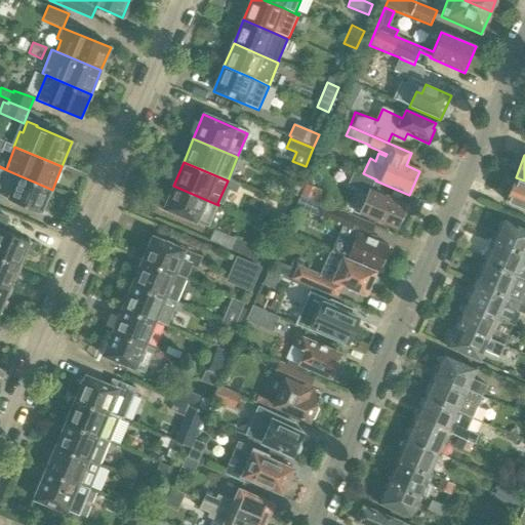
[(0,194),(6,197),(7,196),(43,211),(52,190),(0,167),(0,194)]
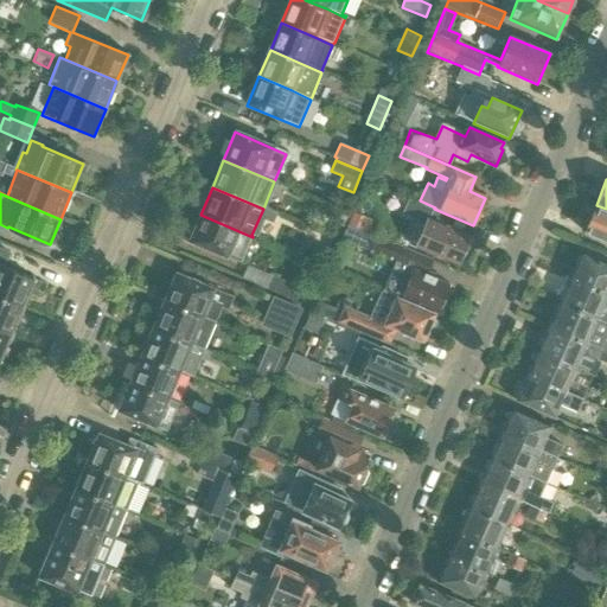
[(454,219),(408,199),(402,213),(421,222),(411,244),(414,246),(457,263),(470,234),(452,227),(454,219)]
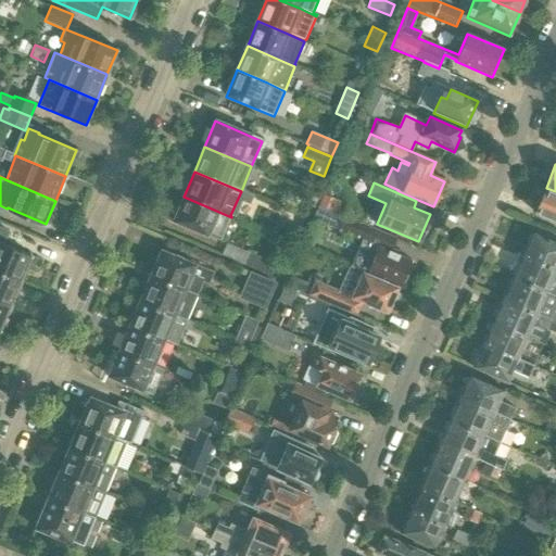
[(303,186),(299,196),(312,201),(316,192),(303,186)]
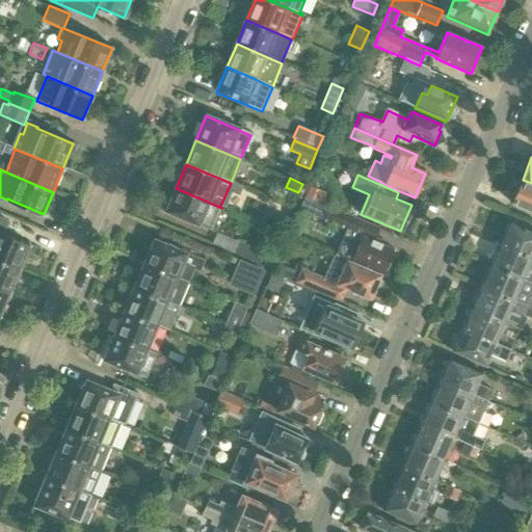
[(531,183),(523,180),(511,205),(531,213),(531,183)]
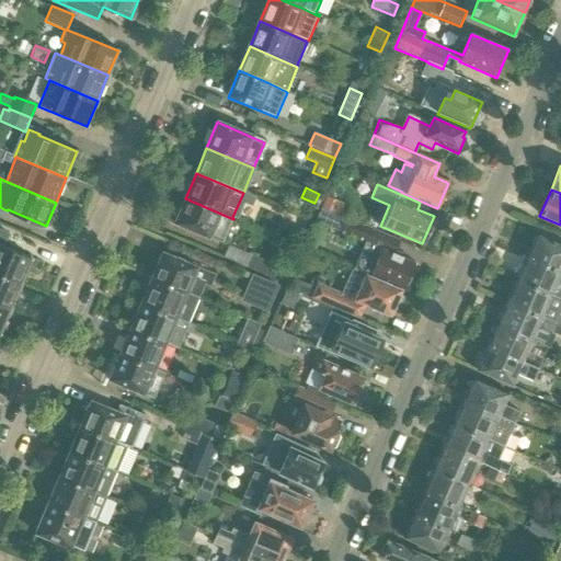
[(174,225),(209,239),(210,238),(222,243),(233,219),(185,198),(174,225)]
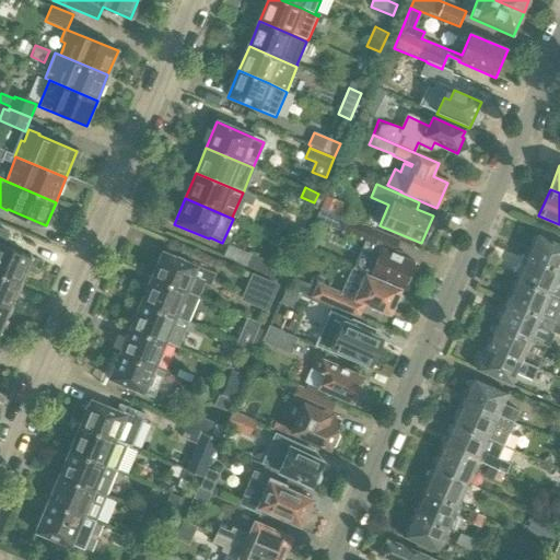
[(356,270),(366,275),(368,273),(401,289),(413,263),(395,254),(400,240),(337,213),(331,225),(341,230),(340,233),(364,243),(353,268),(356,269),(356,270)]
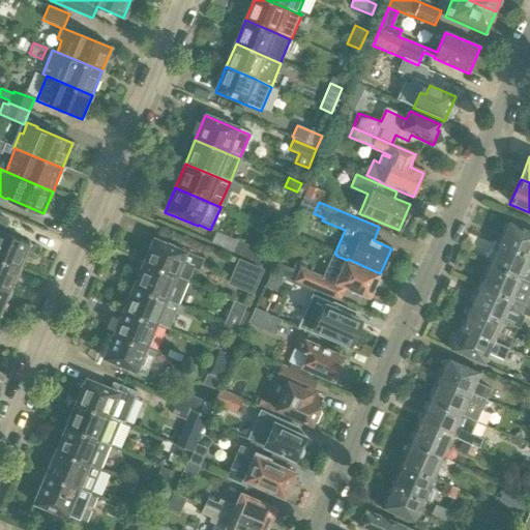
[(529,255),(529,230),(508,221),(499,242),(529,255)]
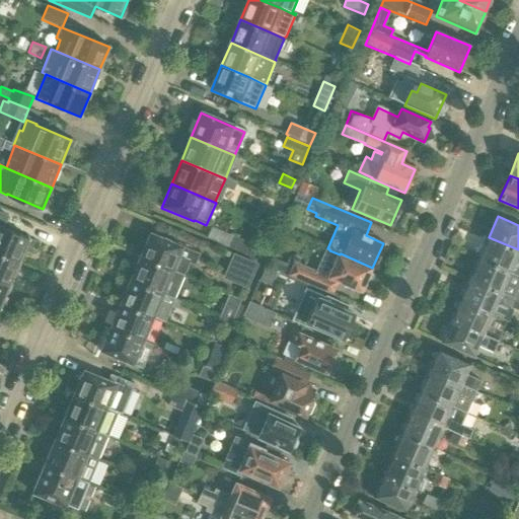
[(0,255),(18,264),(29,237),(0,225),(0,255)]
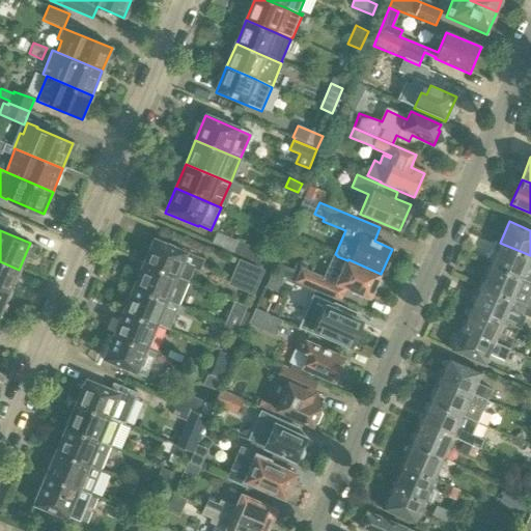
[(275,256),(216,231),(211,244),(270,269),(275,256)]
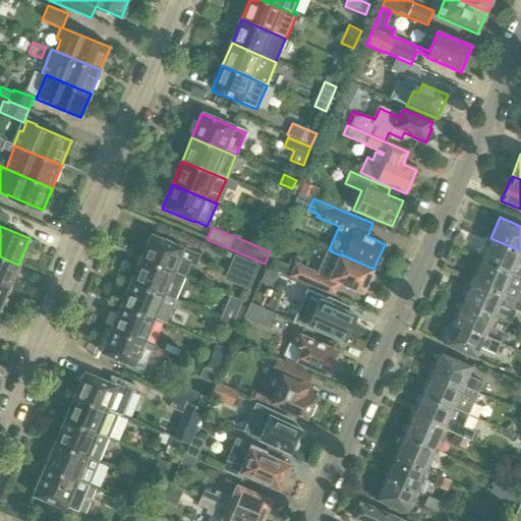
[(182,250),(150,237),(139,261),(183,280),(190,264),(196,267),(200,254),(183,247),(182,250)]
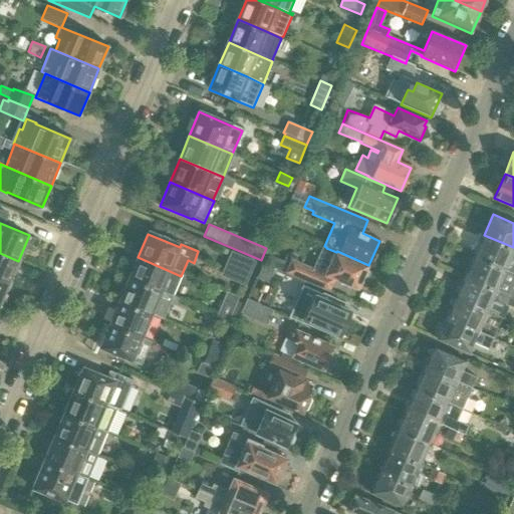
[(513,274),(513,247),(484,235),(474,257),(513,274)]
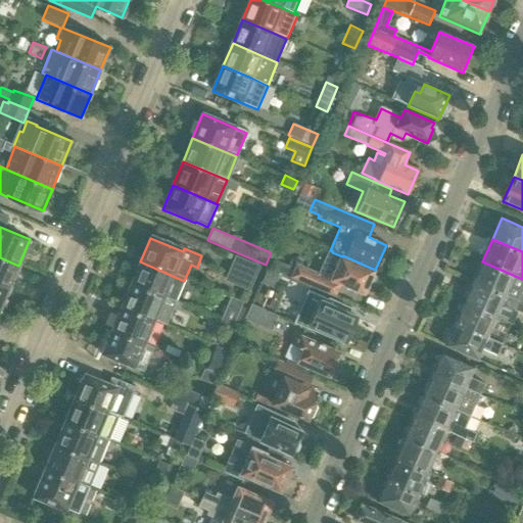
[(318,246),(307,269),(332,280),(332,281),(363,294),(373,272),(341,258),(342,256),(332,252),(318,246)]
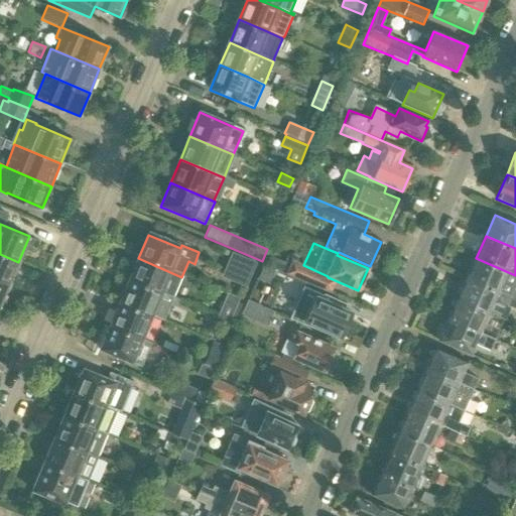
[(245,285),(255,262),(233,253),(224,276),(245,285)]
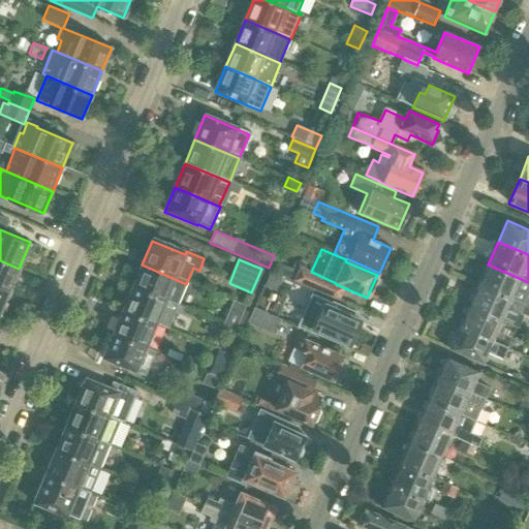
[(0,288),(9,292),(19,269),(0,260),(0,288)]
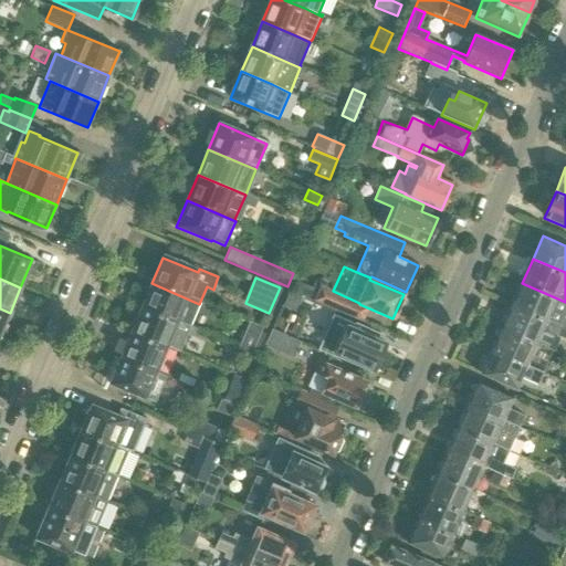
[(199,304),(152,283),(142,307),(196,331),(197,328),(190,325),(199,304)]
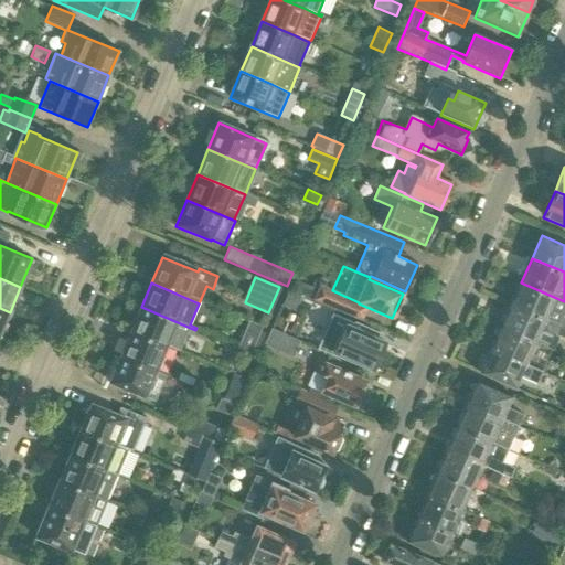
[(318,288),(306,283),(301,294),(340,311),(345,299),(318,287),(318,288)]
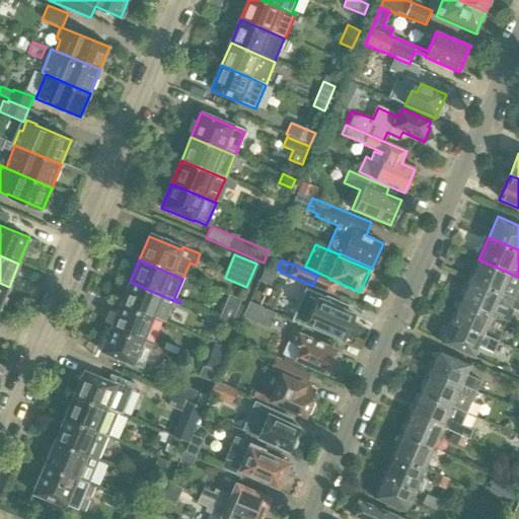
[(469,280),(518,301),(518,290),(516,290),(518,282),(518,277),(478,260),(471,277),(469,280)]
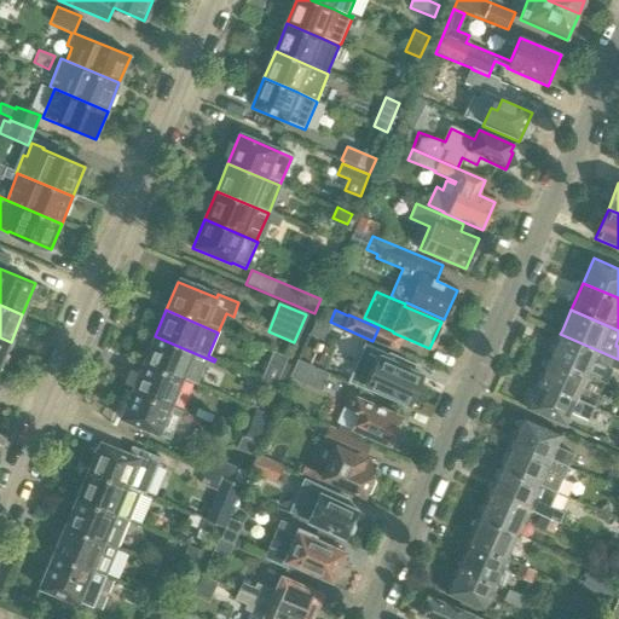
[(549,360),(586,376),(586,375),(606,383),(613,369),(618,371),(618,359),(560,334),(549,360)]
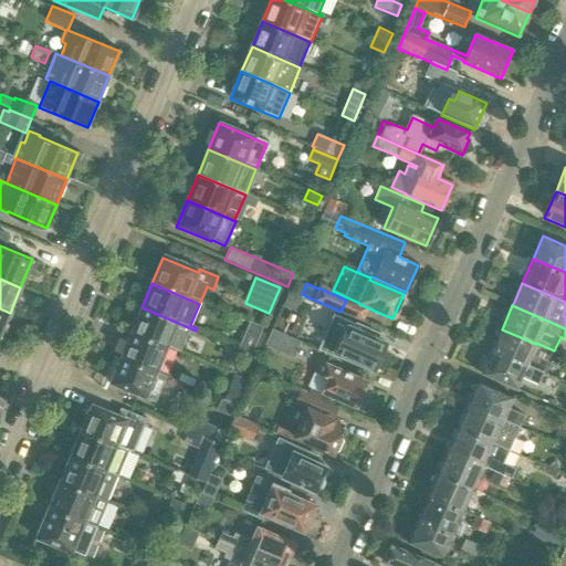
[(132,333),(167,347),(168,346),(180,352),(188,334),(194,336),(196,331),(142,307),(132,333)]
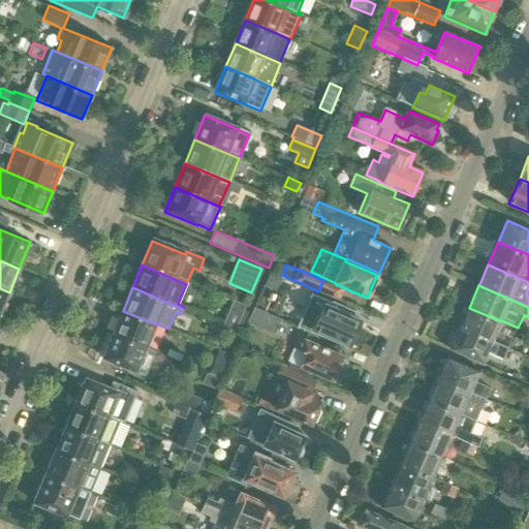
[(0,288),(0,314),(9,292),(0,288)]
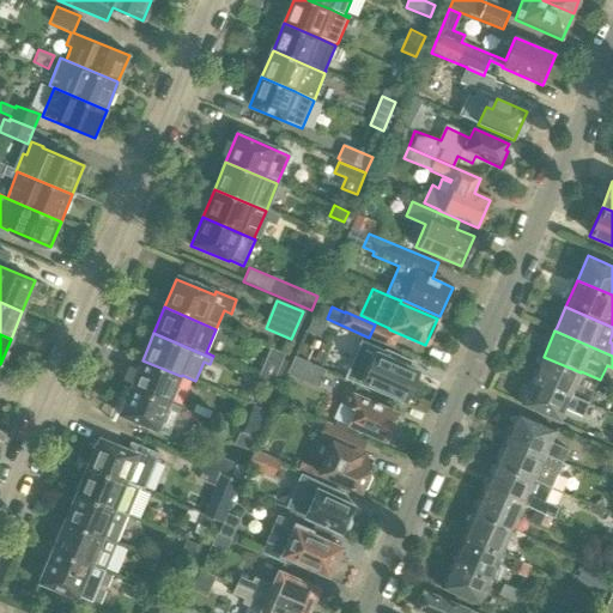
[(364,383),(405,401),(418,372),(408,369),(412,362),(386,350),(384,351),(360,340),(344,378),(362,387),(364,383)]
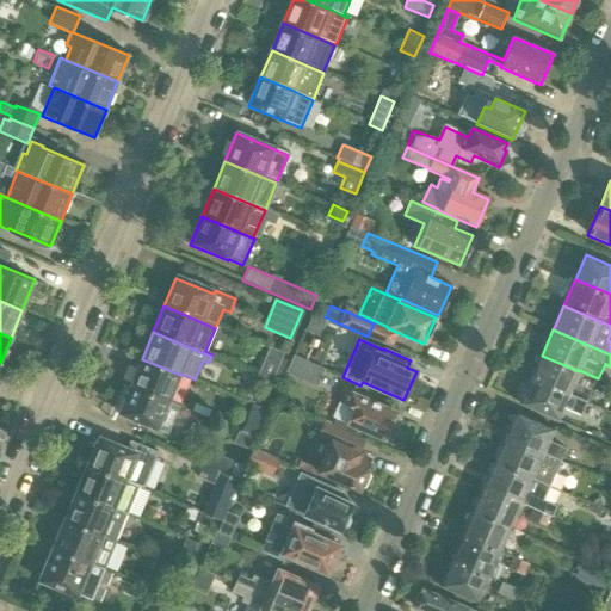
[(272,378),(285,351),(272,345),(259,374),(272,378)]
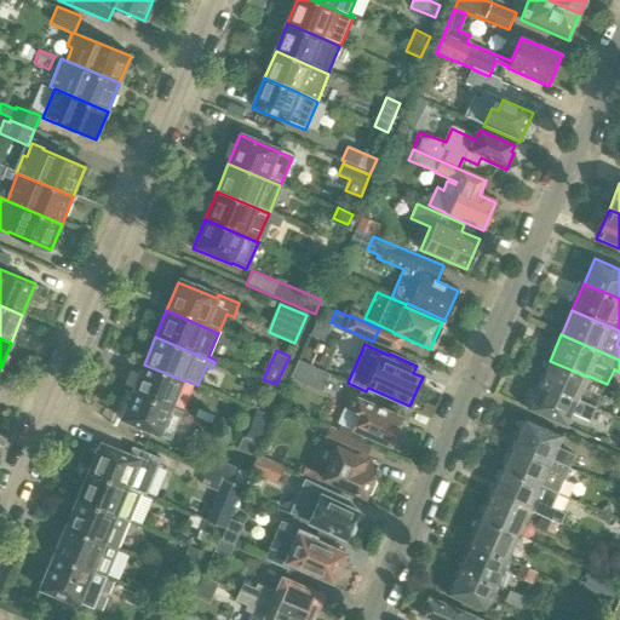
[(320,369),(298,360),(292,374),(314,384),(320,369)]
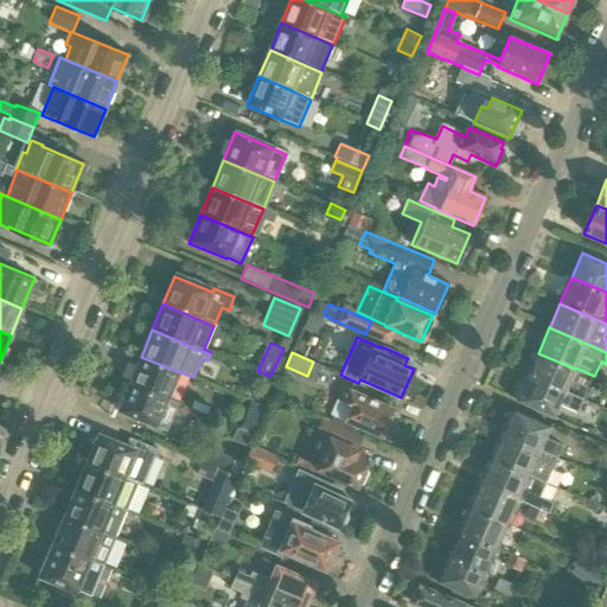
[(575,369),(538,353),(528,378),(582,402),(583,398),(566,391),(575,369)]
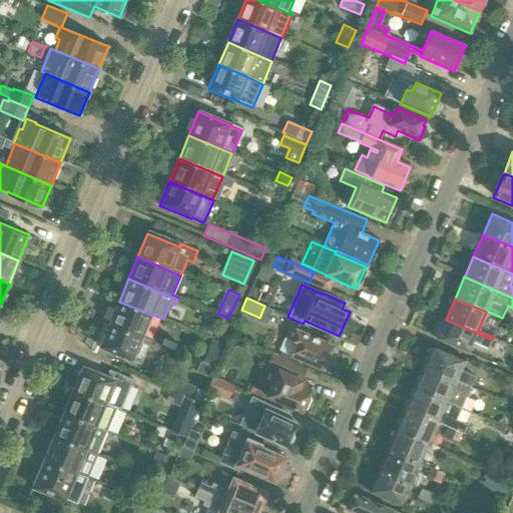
[(109,325),(141,339),(151,315),(119,302),(109,325)]
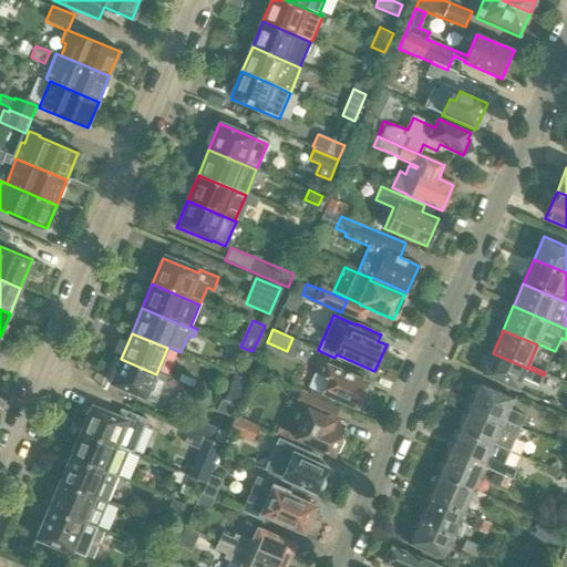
[(544,375),(493,353),(483,375),(517,391),(523,378),(539,385),(544,375)]
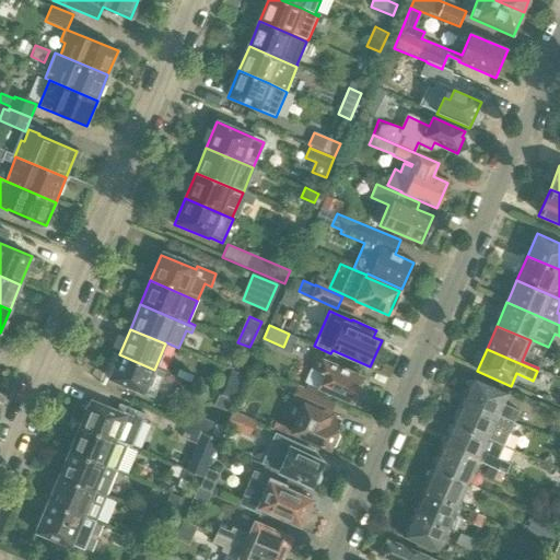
[(119,354),(109,381),(153,398),(164,374),(154,370),(119,354)]
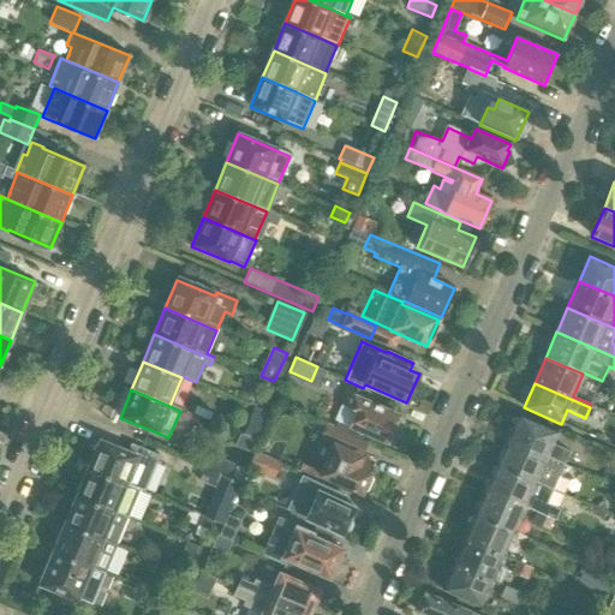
[(347,390),(334,421),(386,443),(399,413),(347,390)]
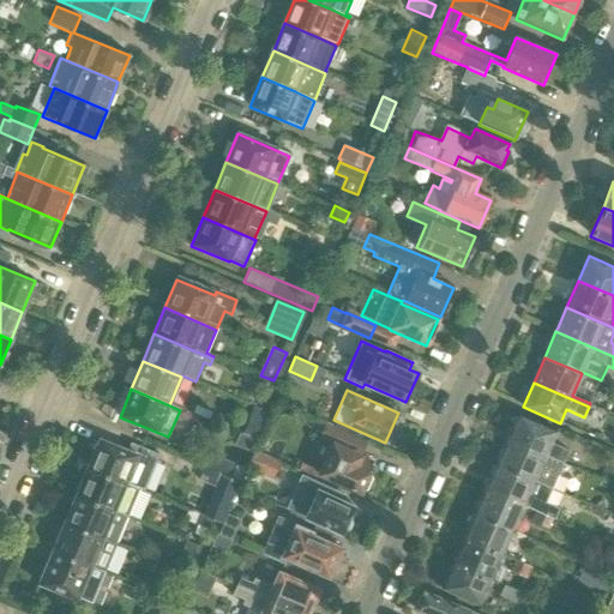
[(557,432),(519,415),(509,441),(564,465),(570,451),(552,443),(557,432)]
